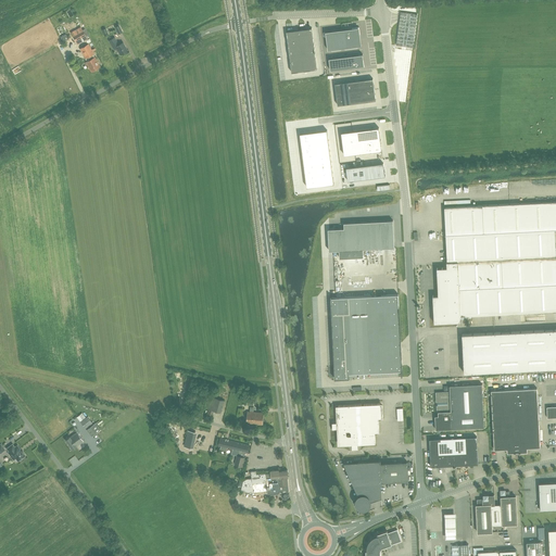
[(85,28),(83,29),(79,32),(77,27),(76,28),(78,33),(74,34),(78,41),(86,36),(88,35),(85,28)]
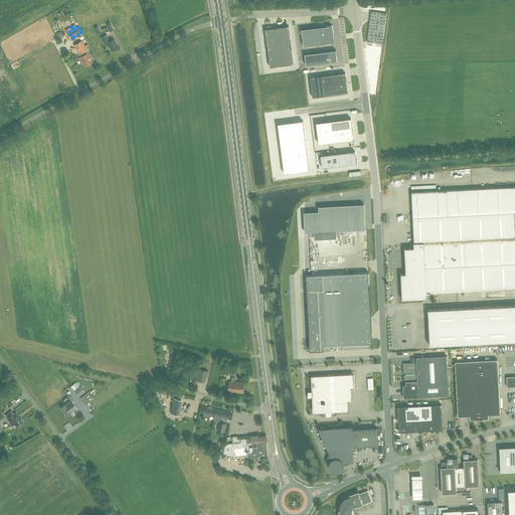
[(332,25),(302,29),(304,46),(335,42),(335,41),(334,41),(333,32),(332,25)]
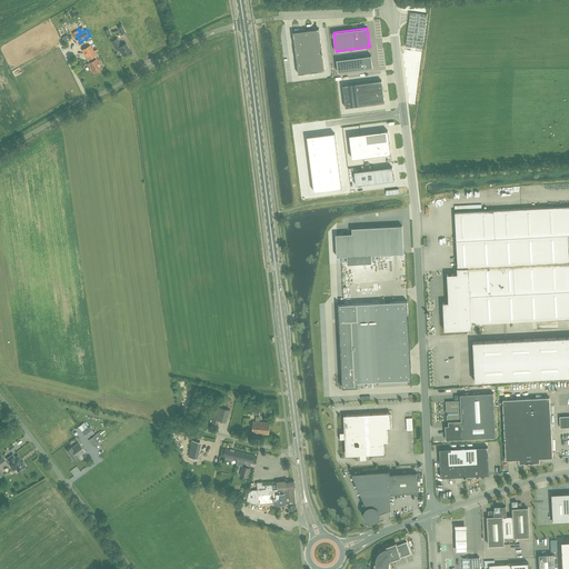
[(300,31),(293,32),(295,42),(296,48),(297,58),(297,63),(299,75),(306,73),(311,72),(318,71),(325,70),(322,55),(321,45),(319,29),(312,30),(306,30),(300,31)]
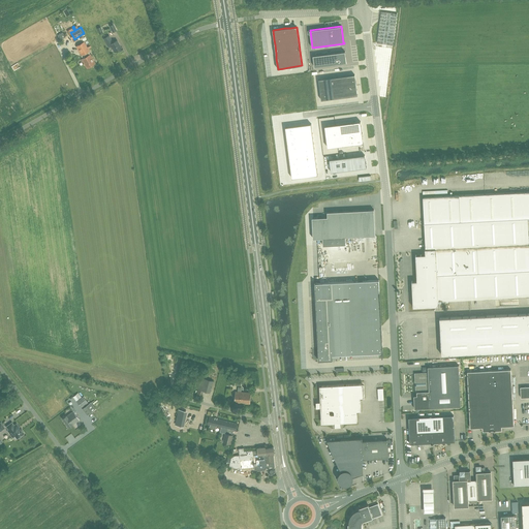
[(115,52),(121,49),(117,40),(113,42),(109,35),(103,38),(109,47),(111,45),(115,52)]
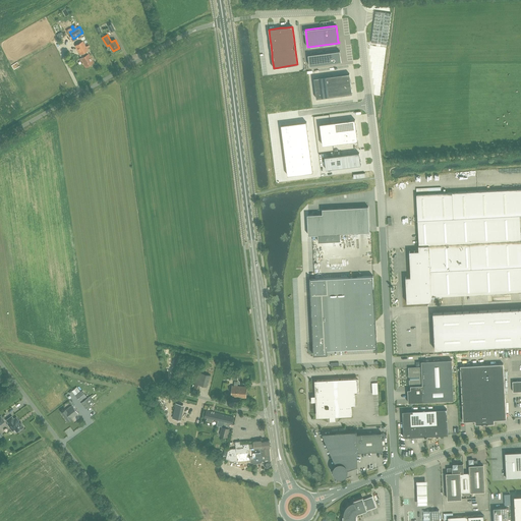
[(85,67),(94,62),(87,51),(88,51),(82,42),(75,46),(80,55),(79,55),(81,57),(80,58),(85,67)]
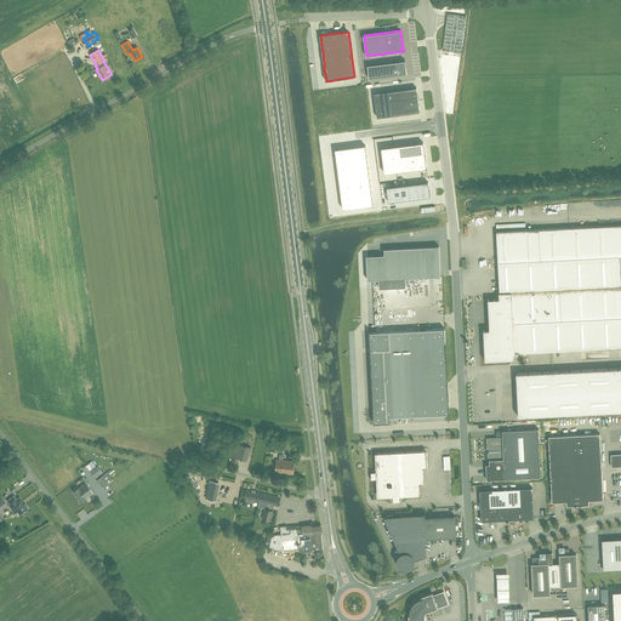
[(405,61),(368,66),(369,79),(405,74),(404,62),(405,62),(405,61)]
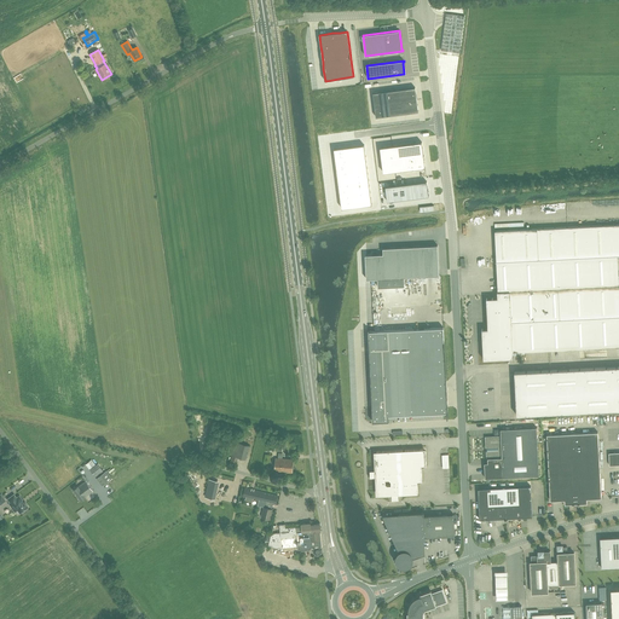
[(415,87),(372,93),(376,117),(418,111),(415,87)]
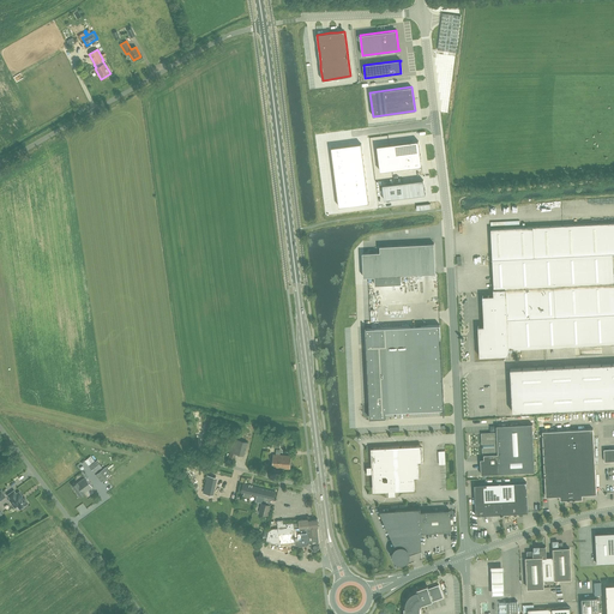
[(419,140),(377,146),(380,172),(422,166),(419,140)]
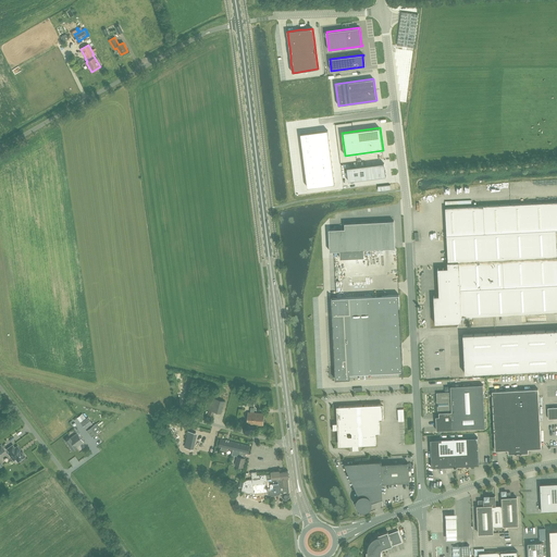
[(327,131),(300,134),(308,187),(335,184),(327,131)]
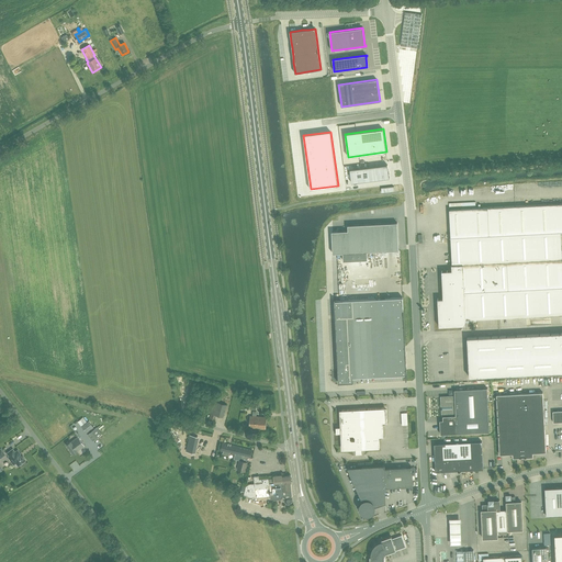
[(388,165),(350,169),(351,183),(390,178),(388,165)]
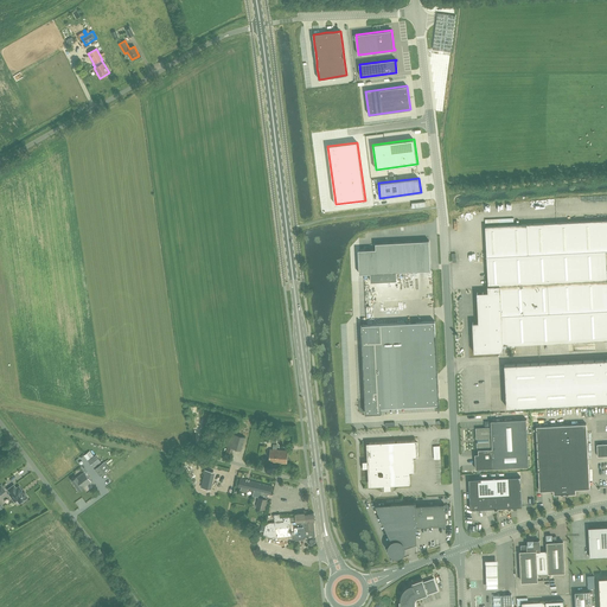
[(606,339),(606,274),(606,250),(606,219),(485,227),(489,286),(487,286),(487,287),(489,287),(489,292),(477,293),(479,323),(473,323),(474,352),(504,351),(504,345),(606,339)]
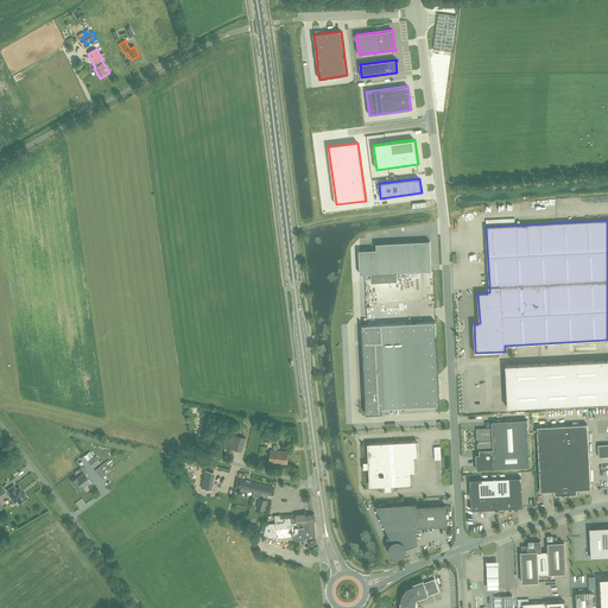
[(377,249),(359,251),(359,252),(360,251),(361,273),(360,273),(360,274),(431,271),(431,270),(430,270),(429,242),(430,241),(377,244),(377,249)]
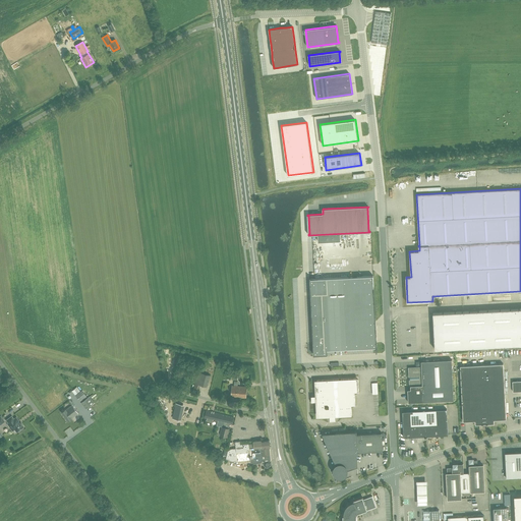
[(372,347),(377,347),(377,343),(375,321),(373,276),(314,279),(309,279),(313,350),(313,355),(328,354),(327,350),(372,347)]
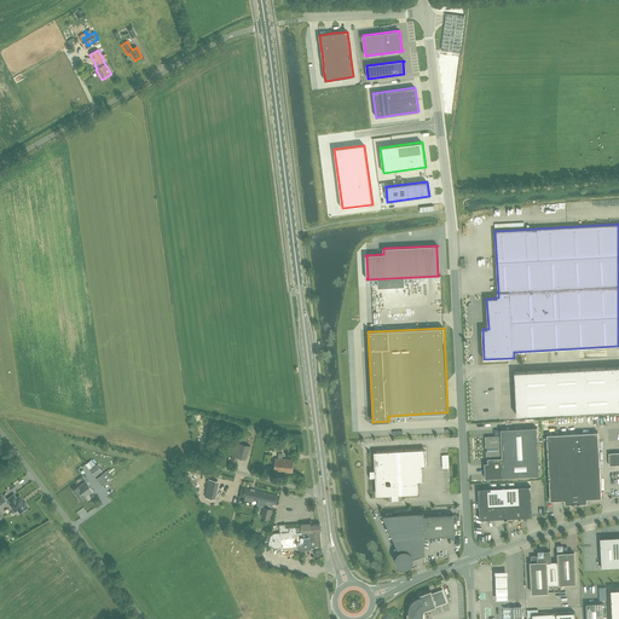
[(618,410),(618,366),(515,372),(516,415),(618,410)]
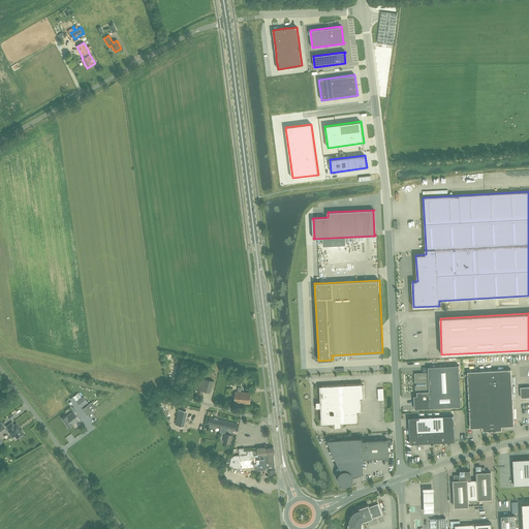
[(461,406),(459,365),(428,367),(428,373),(415,374),(417,396),(414,396),(414,408),(461,406)]
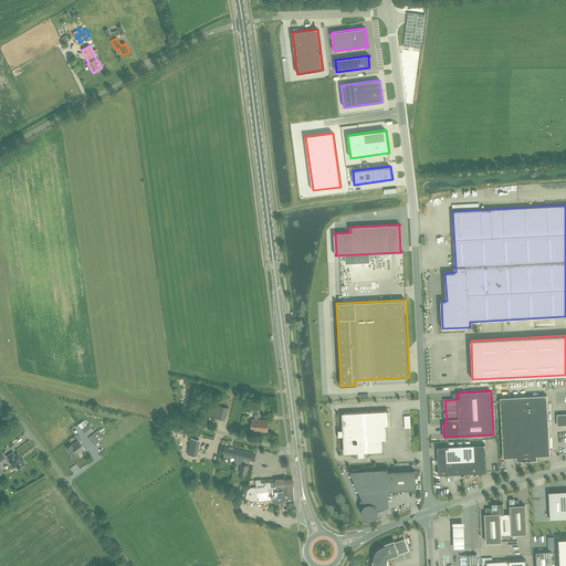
[(537,460),(537,456),(549,456),(547,395),(500,398),(503,458),(516,457),(516,461),(537,460)]
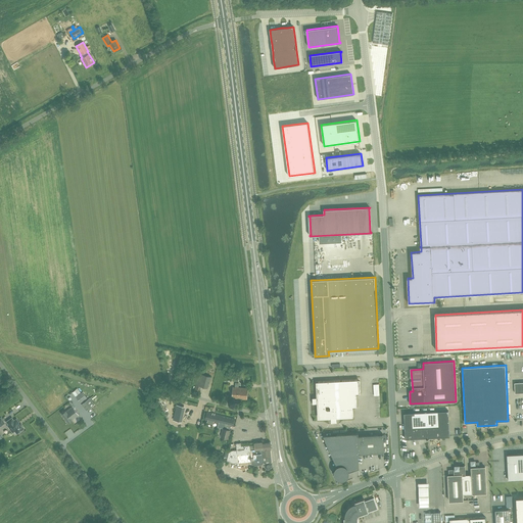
[(187,367),(186,369),(182,384),(190,386),(194,372),(192,371),(193,369),(187,367)]
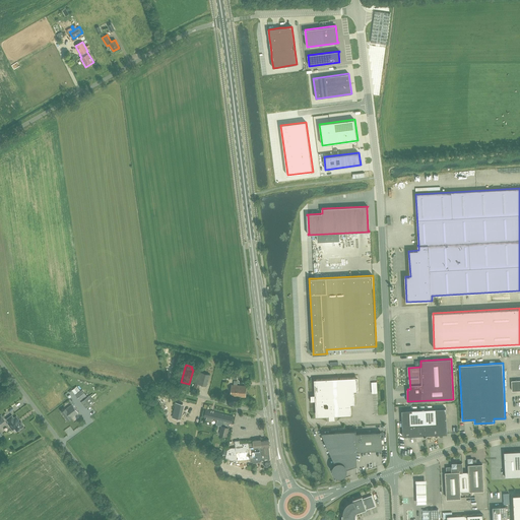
[(198,391),(200,384),(207,386),(210,374),(202,372),(198,371),(194,370),(191,382),(195,383),(193,389),(198,391)]
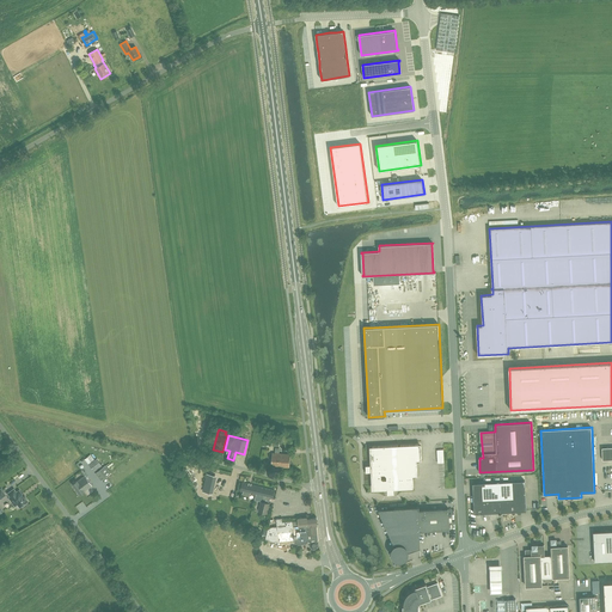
[(372,447),(371,448),(371,465),(366,465),(366,472),(372,472),(372,488),(374,490),(387,489),(387,494),(395,494),(395,489),(411,488),(414,485),(412,476),(417,475),(417,460),(422,459),(421,446),(418,445),(372,447)]
